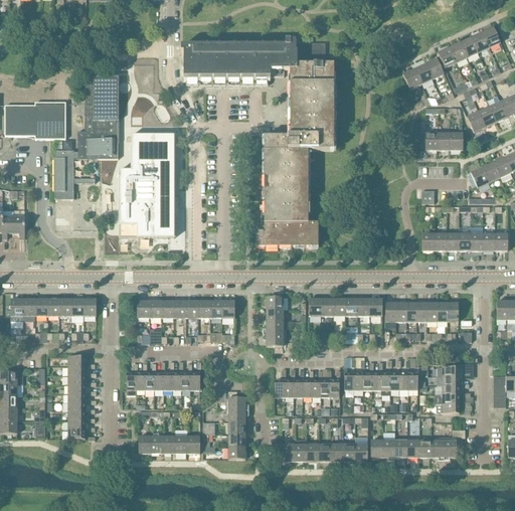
[(489,46),(500,41),(493,26),(482,31),(489,46)]
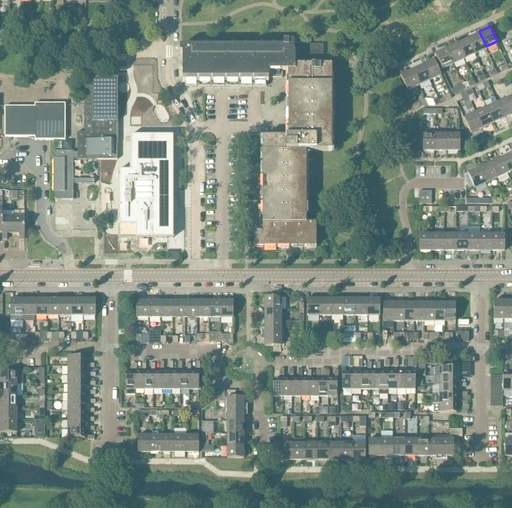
[(486,46),(479,31),(468,36),(475,51),(486,46)]
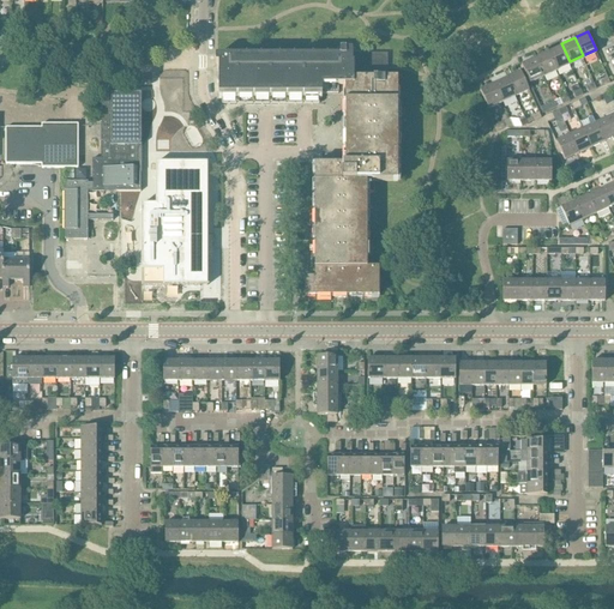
[(570,61),(561,43),(548,49),(557,67),(570,61)]
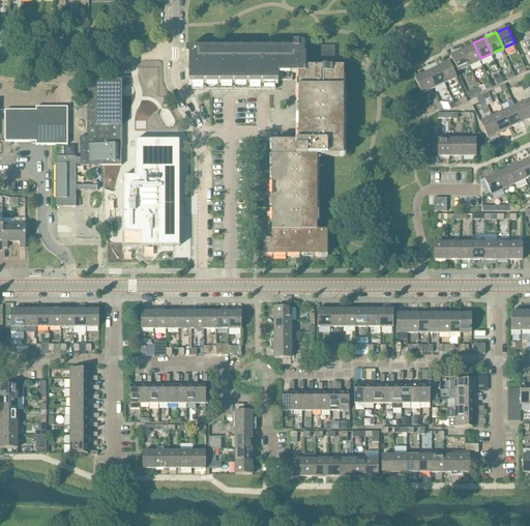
[(186,46),(185,46),(185,51),(186,51),(186,55),(188,55),(188,57),(188,58),(188,78),(188,81),(192,81),(192,82),(192,86),(197,86),(198,86),(203,86),(203,85),(204,85),(205,85),(206,85),(206,86),(210,86),(211,86),(212,86),(217,86),(217,85),(218,85),(219,85),(221,85),(221,86),(225,86),(226,86),(227,86),(232,86),(232,85),(233,85),(234,85),(234,86),(239,86),(240,86),(241,86),(246,86),(246,85),(248,85),(248,86),(254,86),(255,86),(256,86),(260,86),(260,85),(261,85),(263,85),(263,86),(268,86),(269,86),(274,86),(274,82),(274,81),(275,81),(277,81),(277,79),(277,78),(292,78),(292,67),(292,65),(297,65),(298,64),(298,67),(298,70),(298,78),(298,84),(298,126),(294,128),(298,136),(298,138),(280,138),(274,138),(274,143),(271,143),(271,153),(274,153),(274,158),(271,158),(271,167),(274,167),(274,172),(271,172),(271,180),(274,180),(274,185),(271,185),(271,194),(274,194),(274,199),(271,199),(271,208),(274,208),(274,213),(271,213),(271,227),(271,236),(263,236),(263,252),(274,252),(280,252),(280,249),(285,249),(285,252),(293,252),(293,249),(298,249),(298,252),(307,252),(307,249),(313,249),(313,252),(321,252),(321,249),(327,249),(327,227),(320,227),(317,227),(317,224),(317,223),(317,212),(314,212),(314,207),(317,207),(317,199),(314,199),(314,194),(317,194),(317,185),(314,185),(314,180),(317,180),(317,172),(314,172),(314,167),(317,167),(317,158),(314,158),(314,153),(321,153),(322,153),(340,153),(340,148),(343,148),(343,139),(340,139),(340,134),(343,134),(343,125),(340,125),(340,120),(343,120),(343,112),(340,112),(340,107),(343,107),(343,98),(340,98),(340,93),(343,93),(343,85),(340,84),(340,80),(343,79),(343,71),(343,63),(334,63),(334,55),(334,51),(334,42),(303,42),(303,40),(302,39),(299,39),(299,40),(298,40),(298,39),(293,39),(293,45),(196,45),(188,45),(186,45),(186,46)]
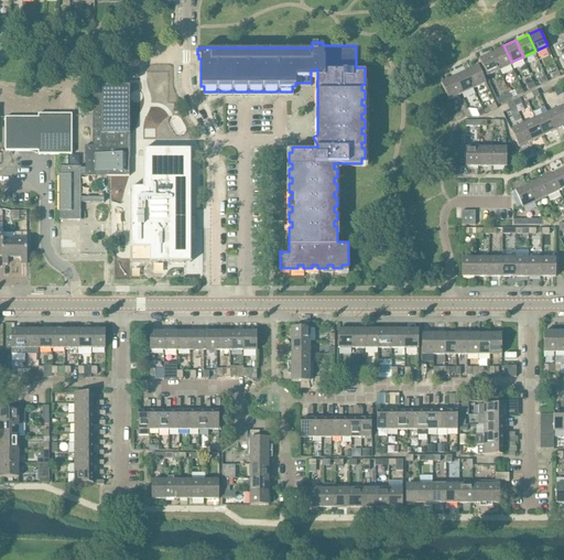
[(491,51),(499,67),(511,62),(503,45),(491,51)]
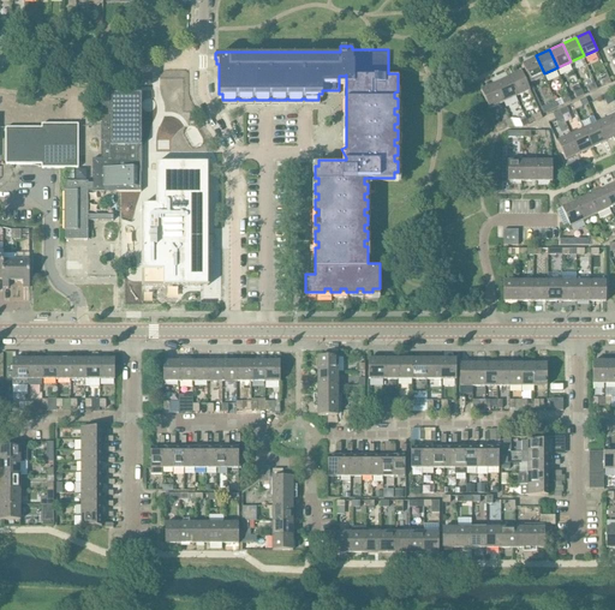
[(521,61),(530,81),(544,73),(536,55),(521,61)]
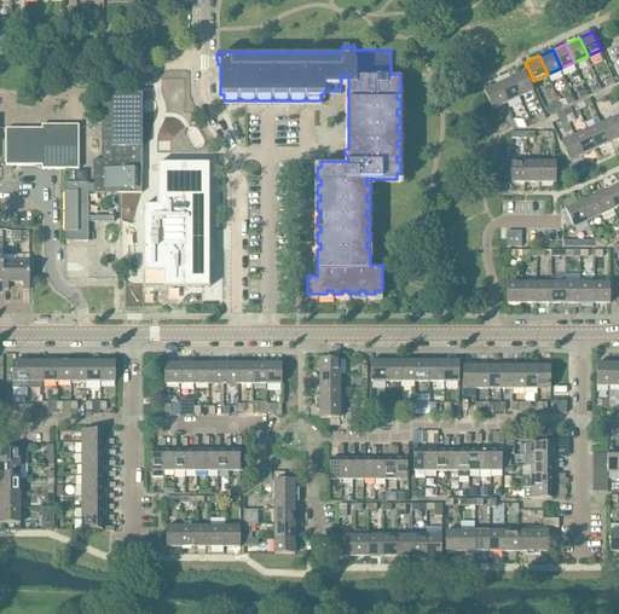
[(533,87),(525,69),(510,75),(520,94),(533,87)]
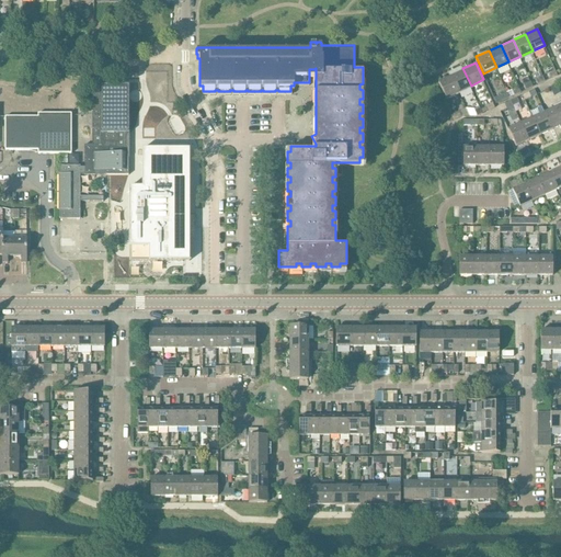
[(471,86),(462,68),(450,74),(459,91),(471,86)]
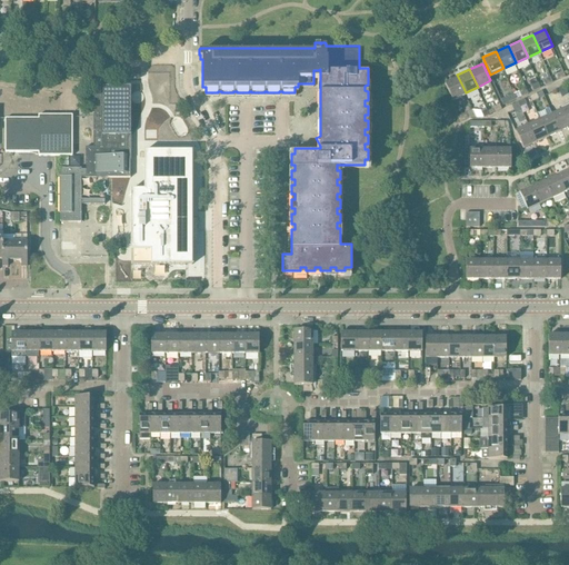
[(445,80),(452,98),(466,92),(457,75),(445,80)]
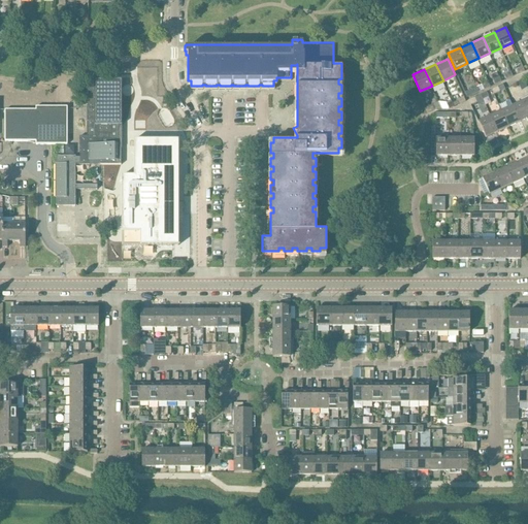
[(56,161),(55,161),(55,163),(55,165),(55,189),(55,192),(55,194),(56,194),(56,202),(75,202),(75,186),(98,186),(98,182),(76,182),(76,161),(100,161),(103,161),(121,161),(121,145),(122,145),(122,144),(119,144),(119,123),(122,123),(122,122),(121,122),(121,120),(121,76),(95,76),(95,85),(87,85),(87,98),(87,99),(87,105),(87,133),(79,133),(79,138),(79,154),(75,154),(75,153),(56,153),(56,161)]
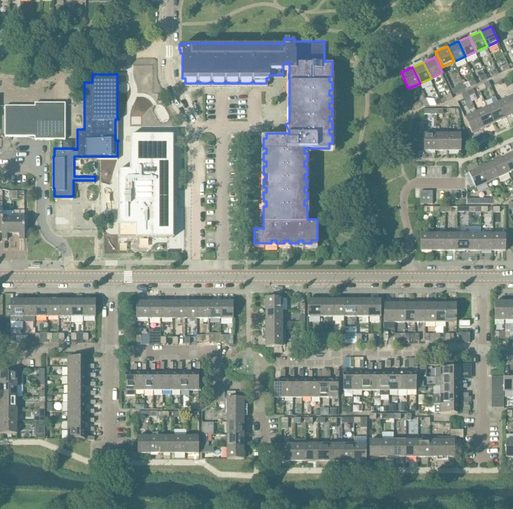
[(512,110),(512,92),(498,99),(505,115),(512,110)]
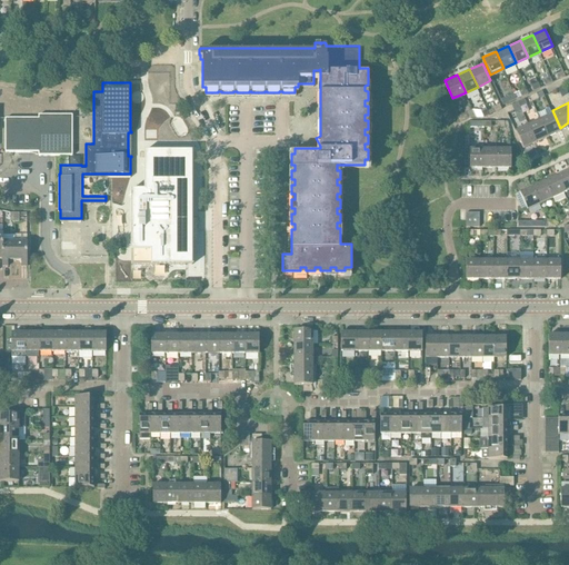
[(560,128),(552,110),(540,117),(548,134),(560,128)]
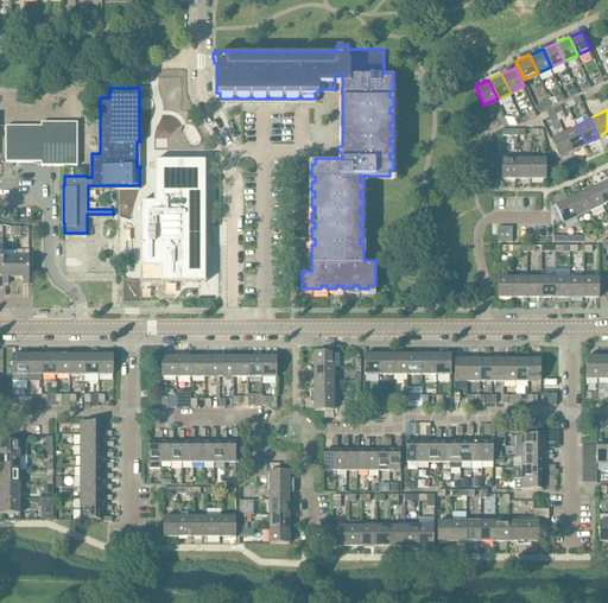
[(42,122),(7,122),(6,122),(6,159),(42,159),(42,163),(77,163),(77,120),(77,119),(42,119),(42,122)]
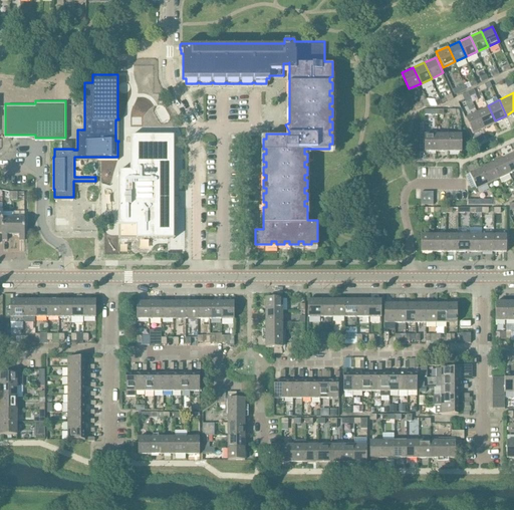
[(495,120),(488,105),(477,109),(484,125),(495,120)]
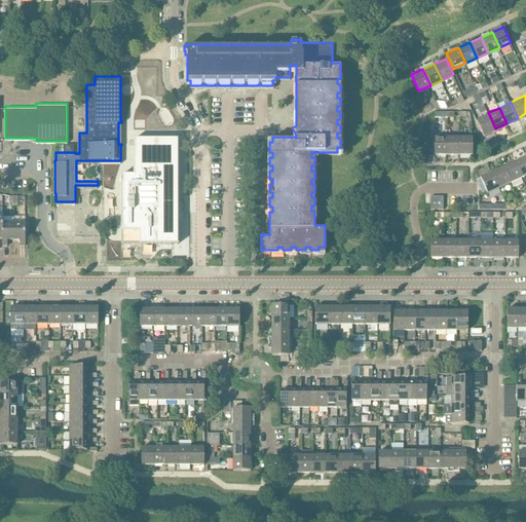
[(477,118),(483,134),(495,128),(488,112),(477,118)]
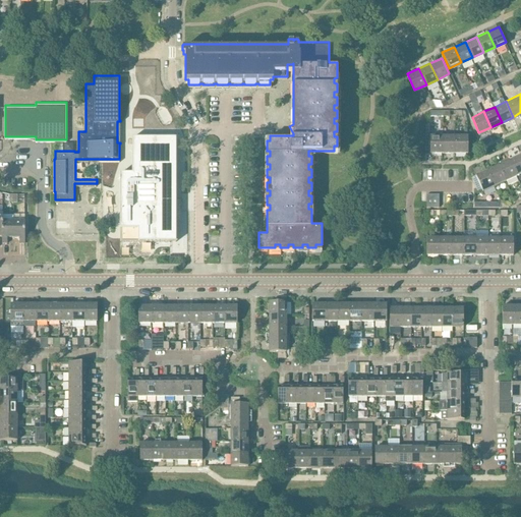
[(429,132),(429,133),(429,151),(443,151),(443,132),(429,132)]
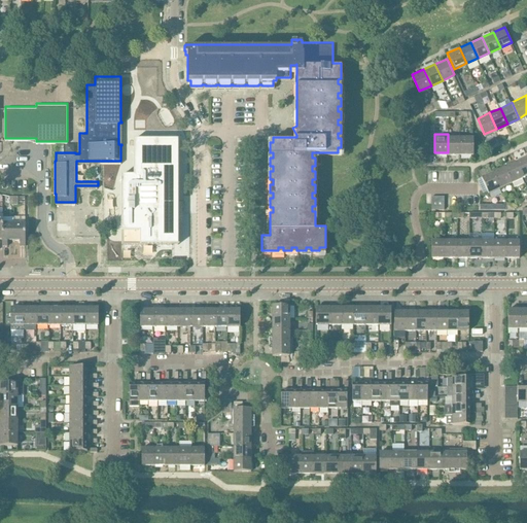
[(460,152),(460,134),(448,134),(448,152),(460,152)]
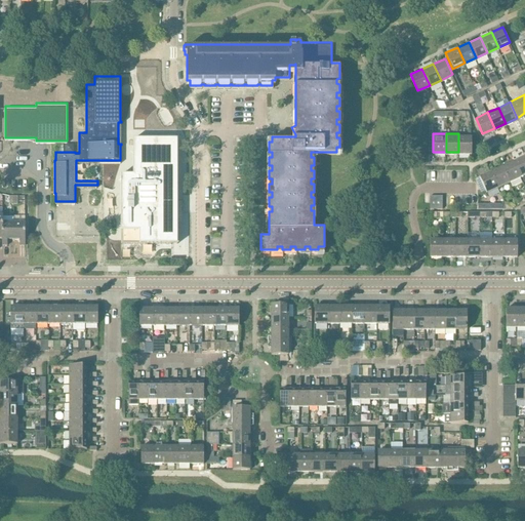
[(458,133),(458,152),(472,152),(472,133),(458,133)]
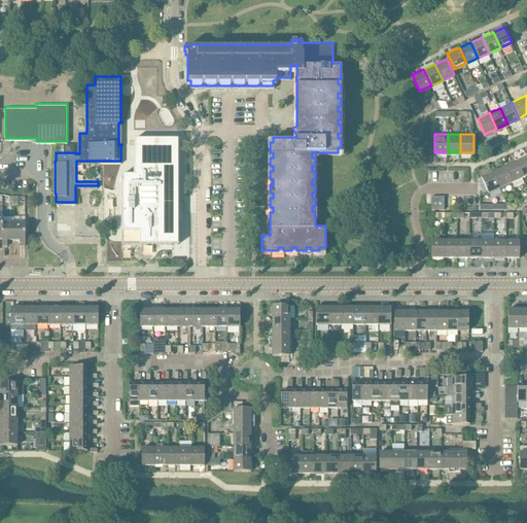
[(123,172),(121,172),(121,173),(121,182),(121,238),(121,242),(172,242),(177,242),(178,242),(178,241),(178,229),(178,228),(178,213),(178,212),(178,198),(178,136),(134,136),(134,142),(134,172),(123,172)]
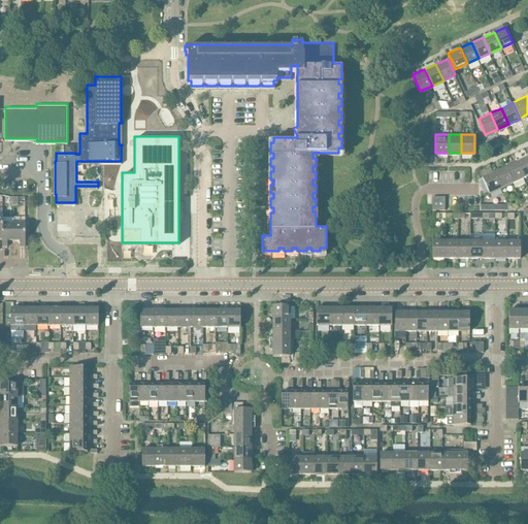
[(527,173),(527,156),(527,155),(516,160),(523,175),(527,173)]
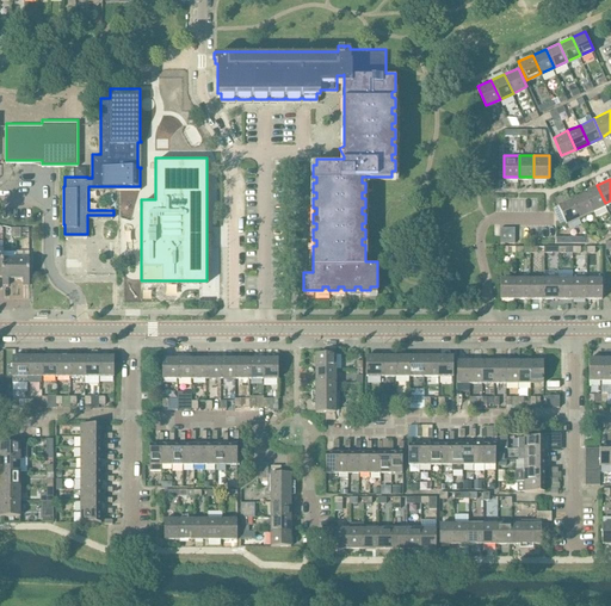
[(605,203),(597,185),(584,191),(593,209),(605,203)]
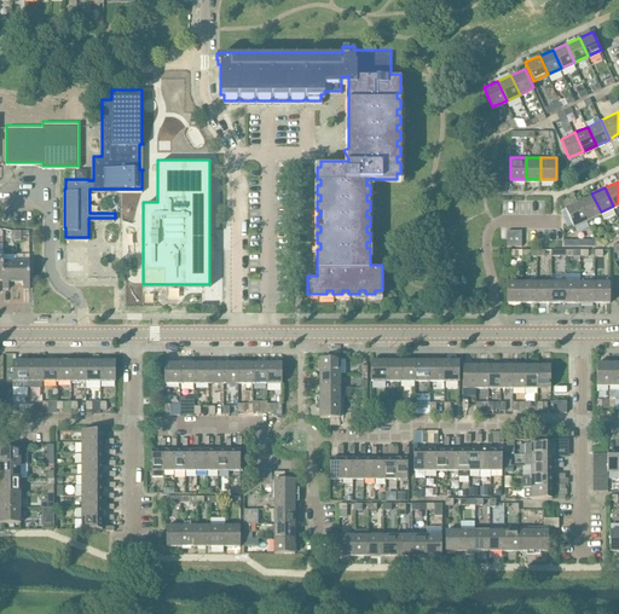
[(601,212),(591,193),(578,200),(588,218),(601,212)]
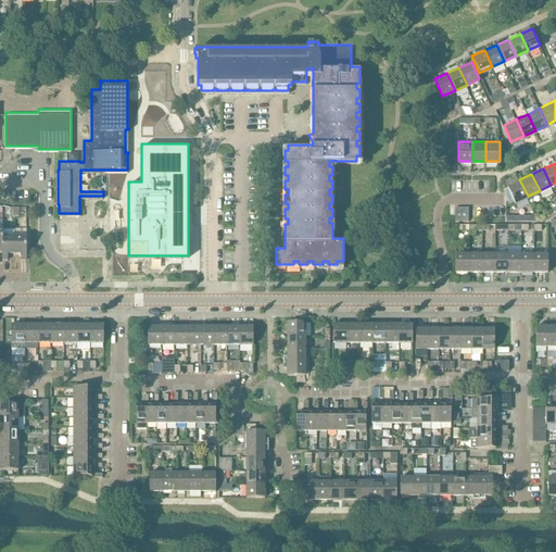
[(528,196),(519,179),(507,185),(515,202),(528,196)]
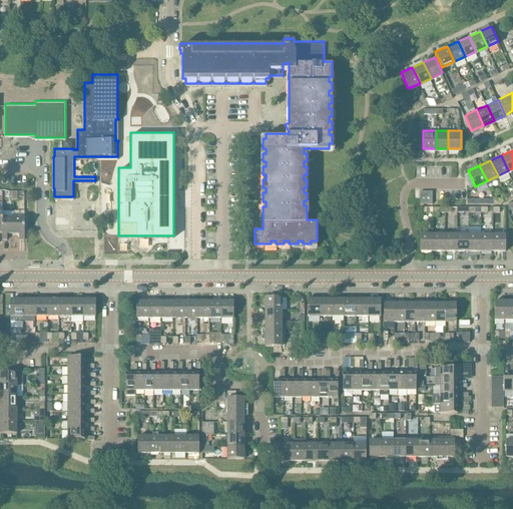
[(420,188),(420,200),(432,200),(432,188),(420,188)]
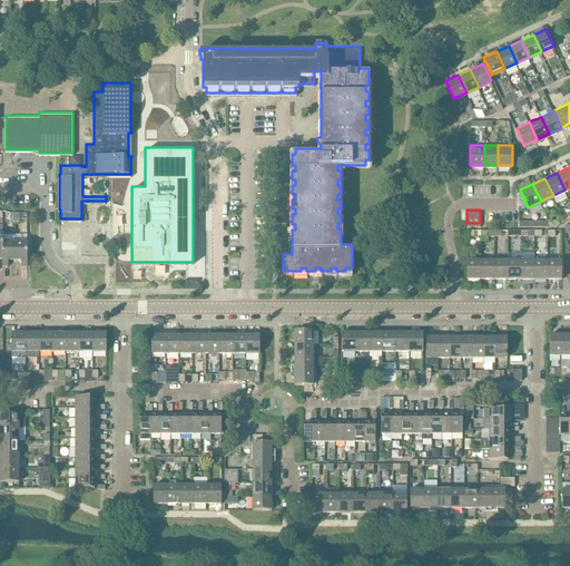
[(15,256),(15,237),(3,237),(2,237),(2,254),(2,263),(8,263),(8,256),(15,256)]
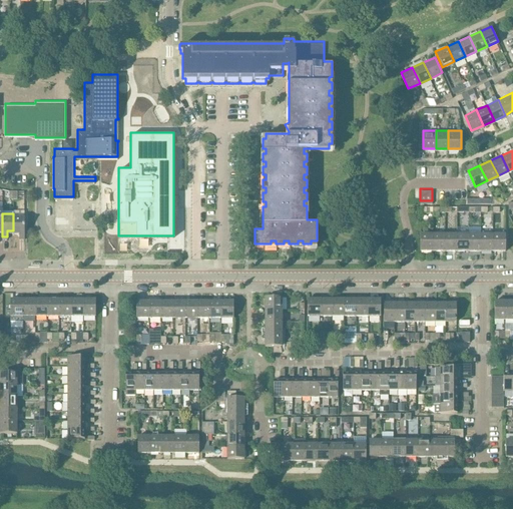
[(13,213),(13,230),(19,230),(19,236),(24,236),(24,213),(13,213)]
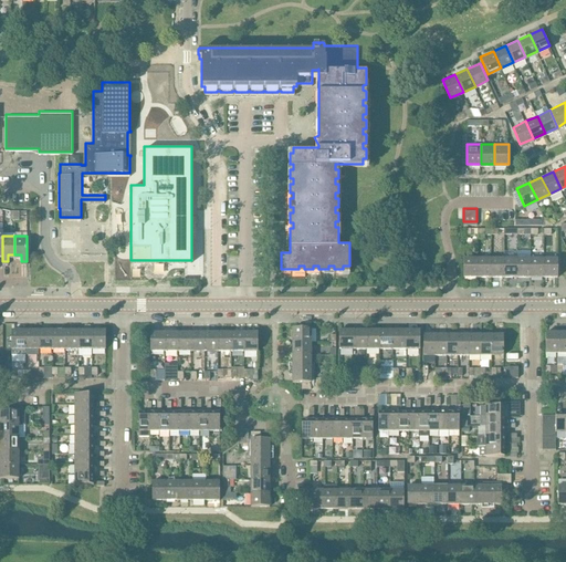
[(477,274),(477,255),(463,255),(463,274),(477,274)]
